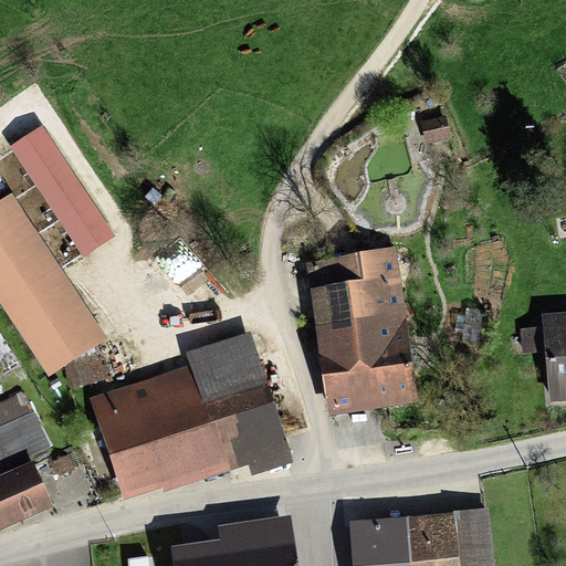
[(446,116),(421,122),(426,144),(451,138),(446,116)]
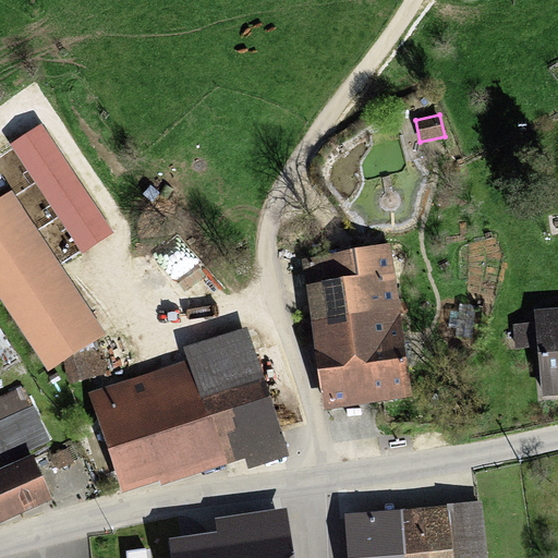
[(92,329),(7,198),(0,202),(0,302),(39,363),(92,329)]
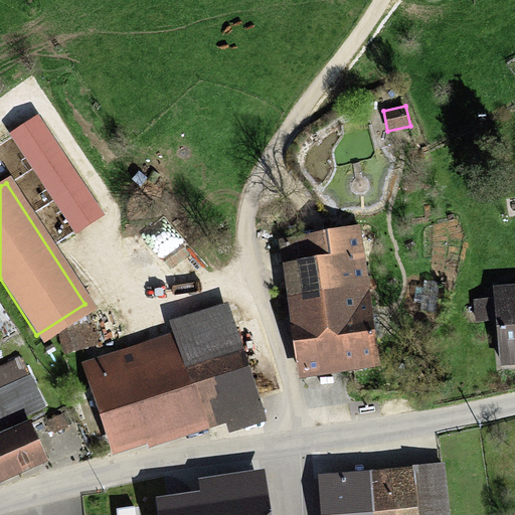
[(193,260),(158,217),(147,226),(181,270),(193,260)]
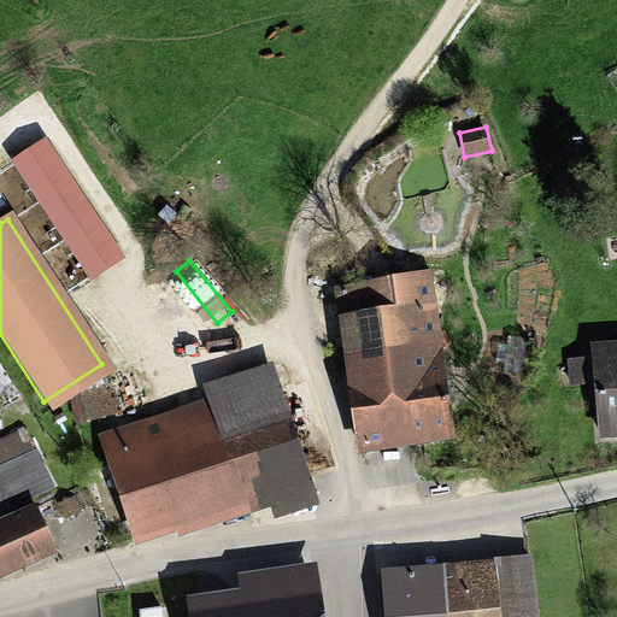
[(453,435),(422,281),(334,299),(364,453),(453,435)]
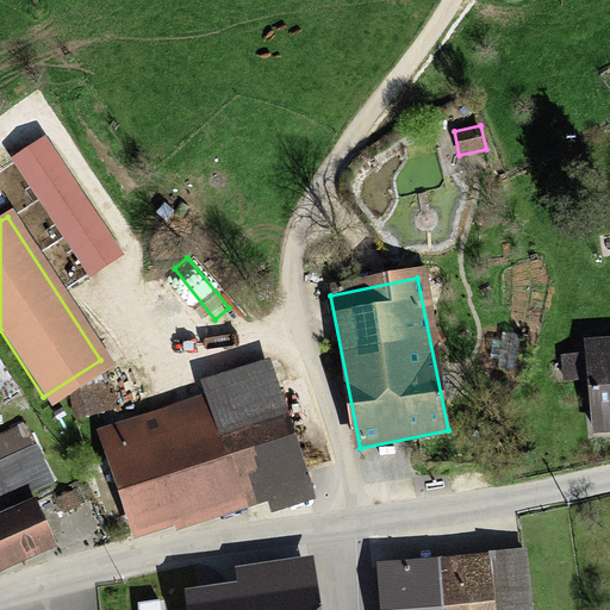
[(609,427),(609,341),(584,343),(590,429),(609,427)]
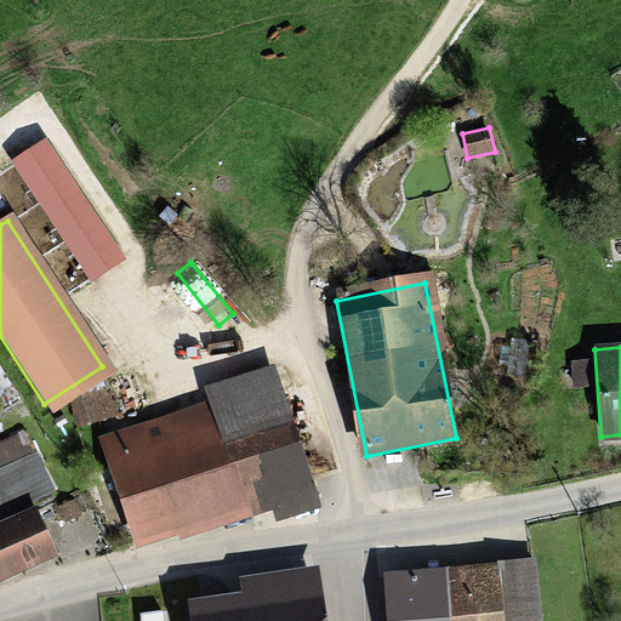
[(322,505),(274,365),(205,387),(210,400),(98,438),(135,548),(176,535),(177,541),(272,510),(275,520),(322,505)]
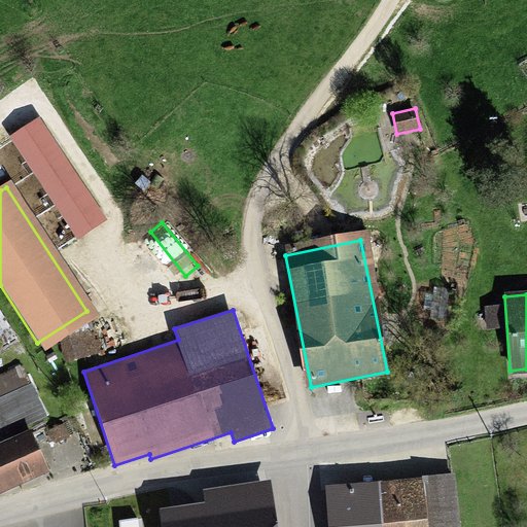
[(0,351),(12,344),(0,325),(0,351)]
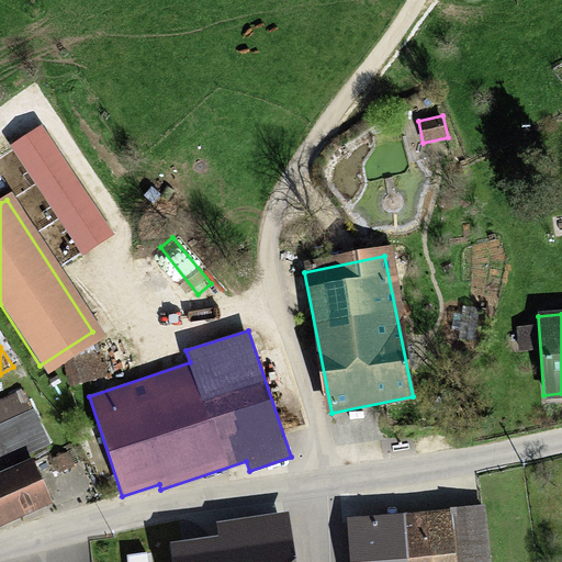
[(104,374),(98,356),(67,366),(74,384),(104,374)]
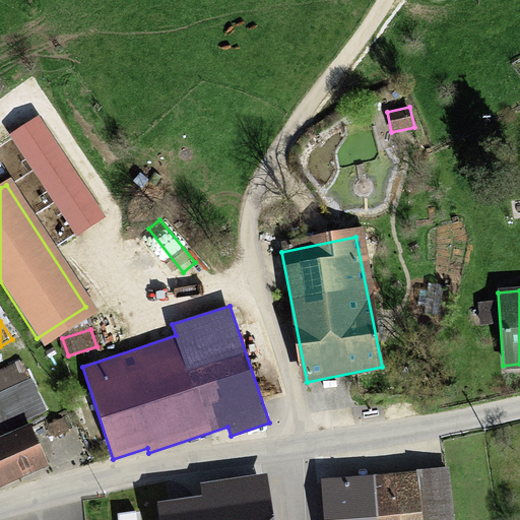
[(39,412),(21,364),(0,371),(0,419),(2,426),(39,412)]
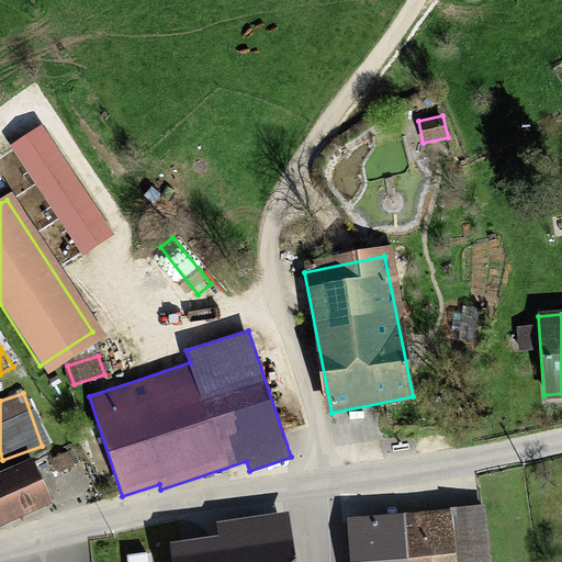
[(0,524),(46,505),(29,463),(0,474),(0,524)]
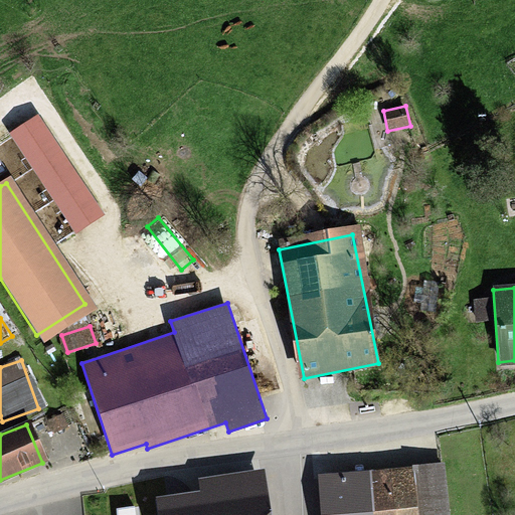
[(442,514),(438,465),(317,476),(320,514),(442,514)]
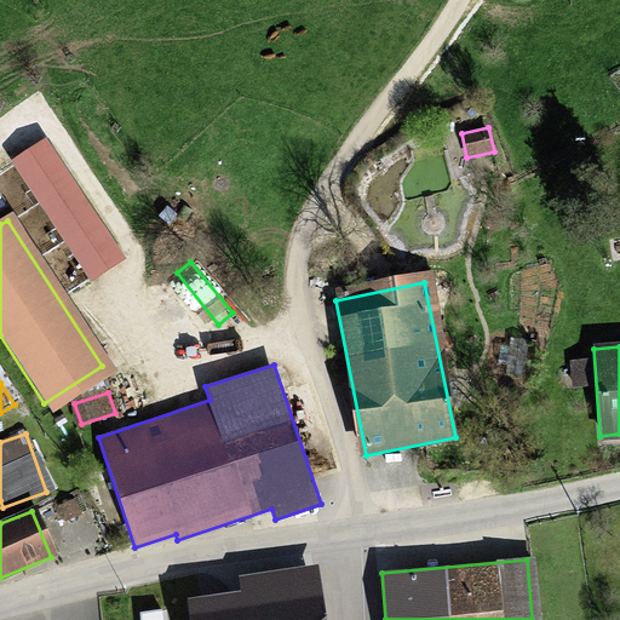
[(326,619),(317,564),(240,577),(242,591),(188,598),(190,619),(326,619)]
